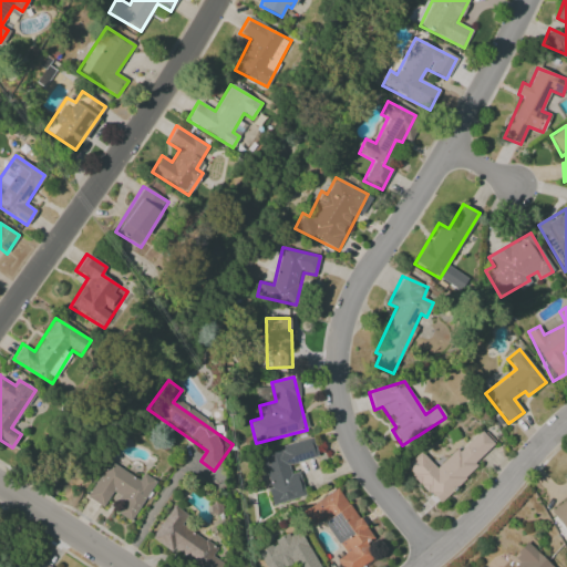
[(437,470),(420,451),(403,467),(440,504),(477,466),(474,463),(494,443),(480,429),(437,470)]
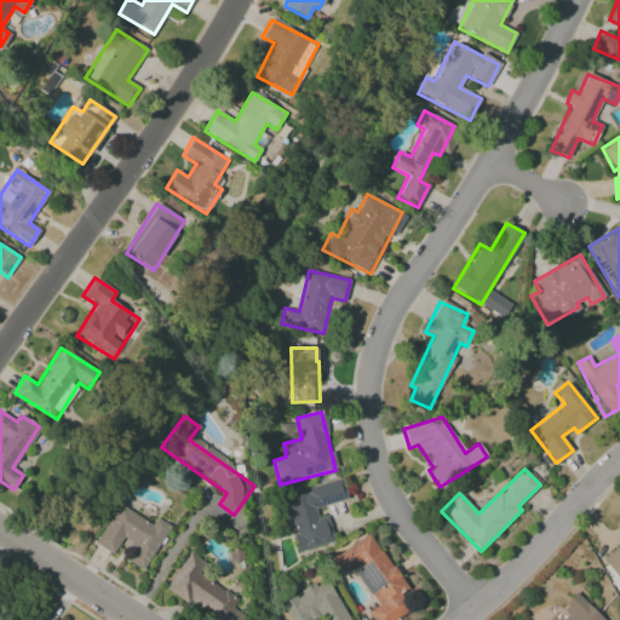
[(346,500),(342,481),(283,495),(297,551),(333,543),(327,516),(317,518),(315,507),(346,500)]
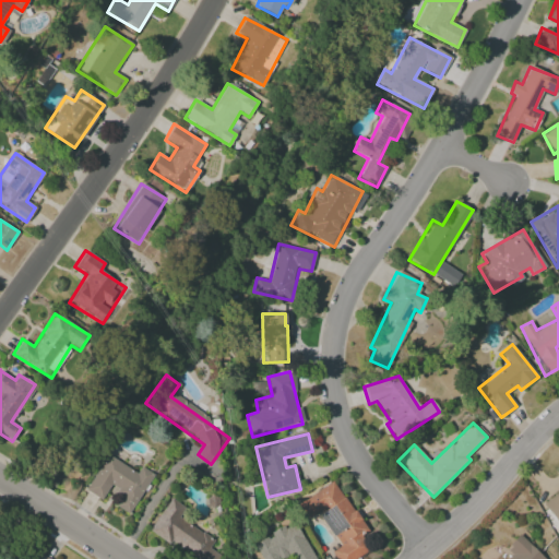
[(129,514),(153,474),(141,466),(137,473),(107,454),(85,490),(102,500),(110,485),(118,490),(110,503),(129,514)]
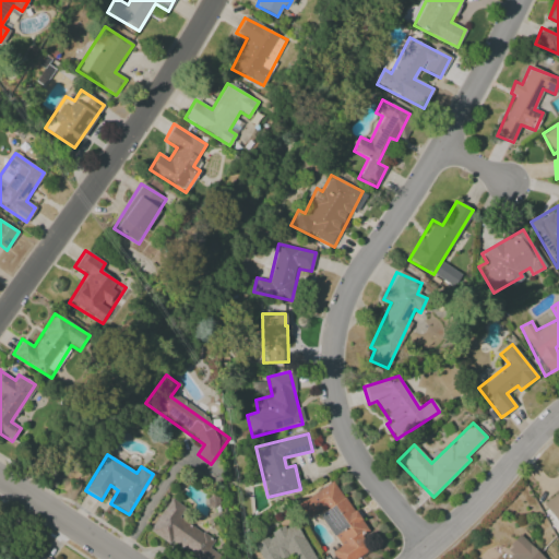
[(558,525),(558,467),(556,471),(558,474),(558,491),(543,504),(558,525)]
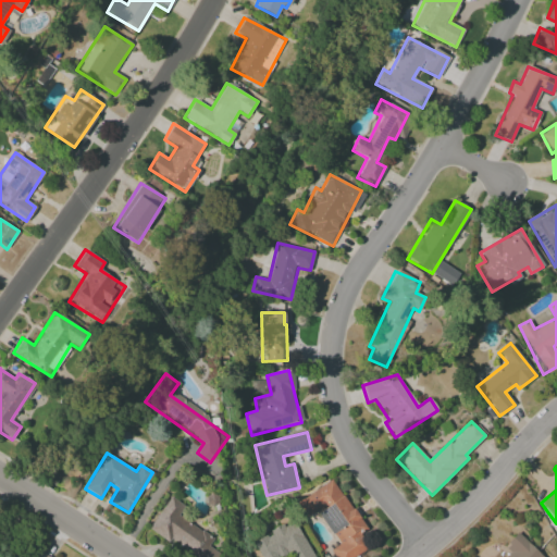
[(295,503),(304,518),(317,510),(338,545),(331,549),(334,556),(354,556),(369,548),(359,533),(364,530),(333,479),(295,503)]
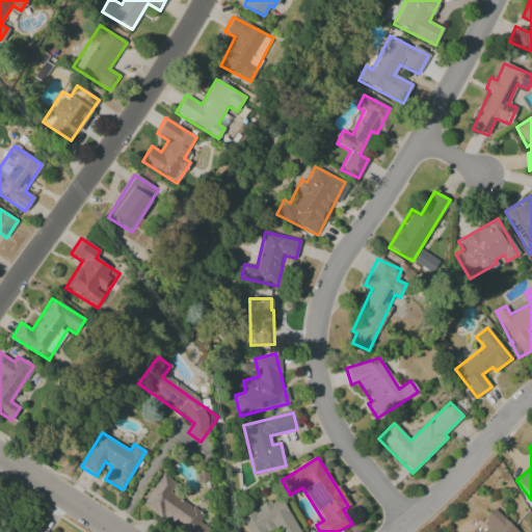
[(142,504),(185,531),(209,531),(210,531),(197,524),(204,514),(173,495),(179,485),(162,474),(142,504)]
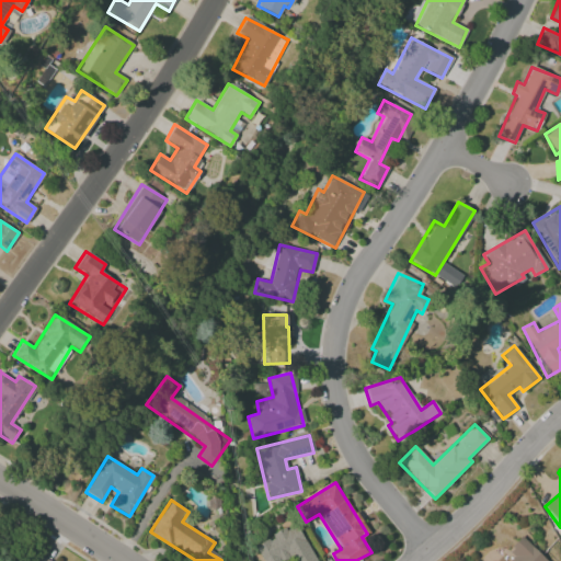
[(254,545),(262,560),(283,560),(290,558),(292,560),(316,560),(296,523),(254,545)]
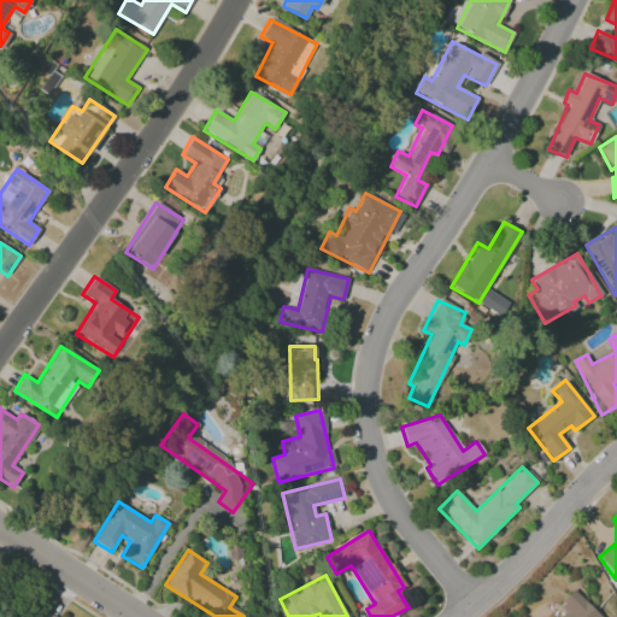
[(600,616),(573,589),(564,598),(557,616),(600,616)]
